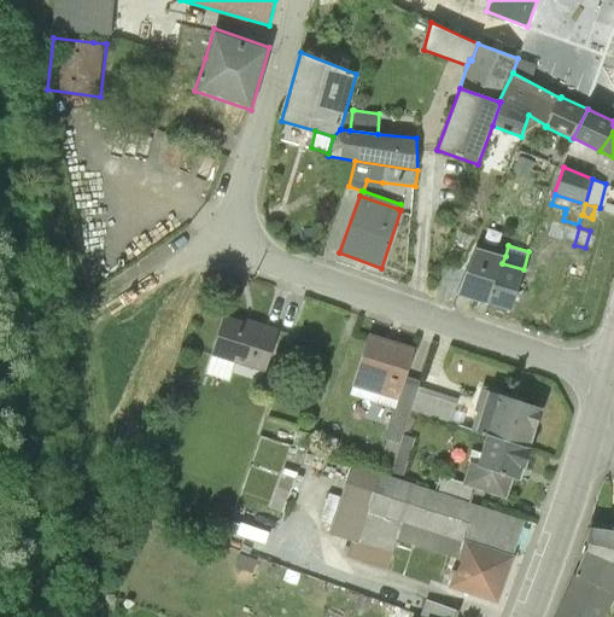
[(502,263),(506,256),(475,246),(456,295),(487,304),(501,263),(502,263)]
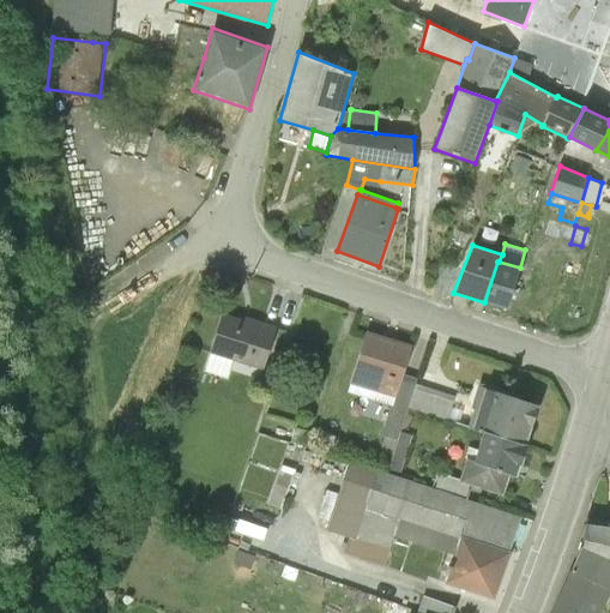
[(497,262),(484,302),(507,310),(520,268),(499,262),(497,262)]
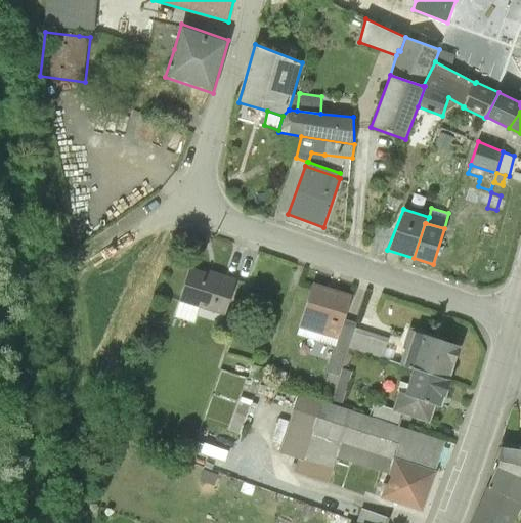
[(181,301),(200,307),(226,315),(237,278),(209,270),(208,272),(191,267),(180,301),(181,301)]
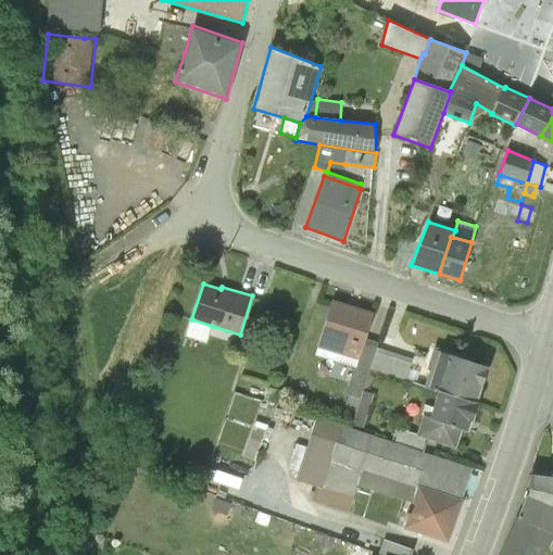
[(360,360),(366,339),(375,312),(334,299),(318,348),(360,360)]
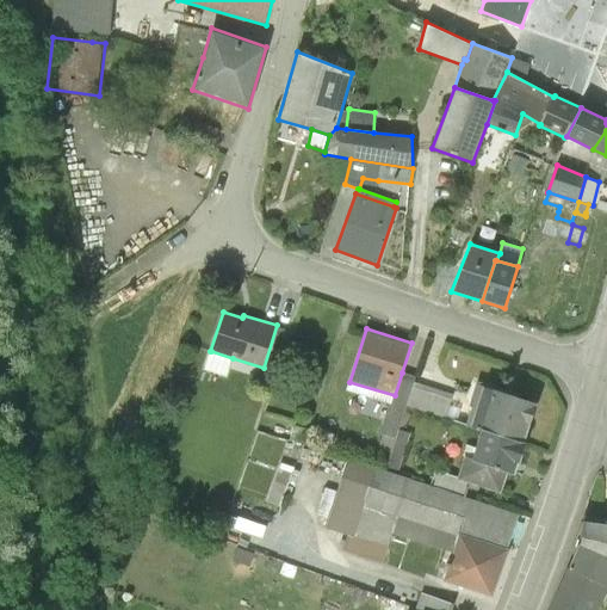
[(233,358),(211,351),(205,369),(228,376),(233,358)]
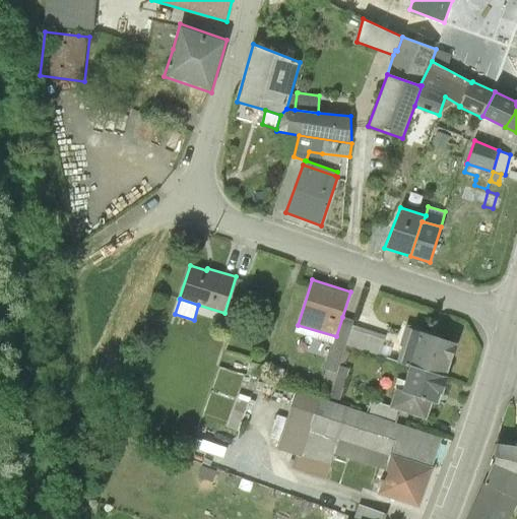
[(336,336),(298,325),(296,331),(332,342),(324,369),(326,370),(324,377),(335,381),(340,365),(346,345),(353,324),(354,320),(342,317),(336,336)]
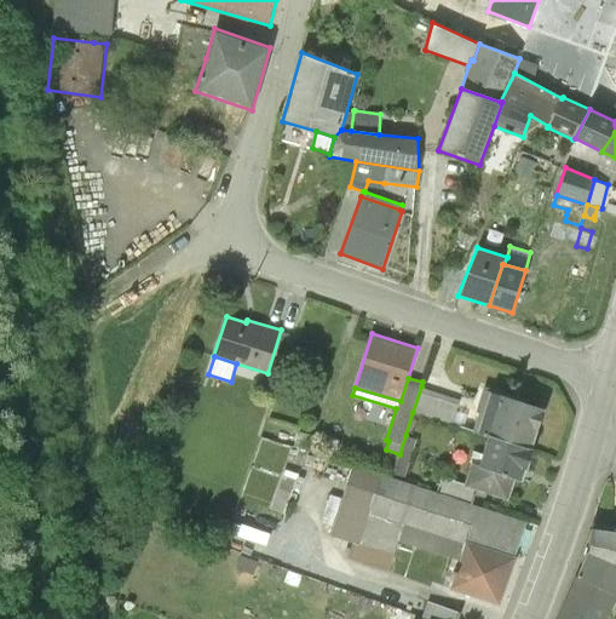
[(421,387),(413,412),(453,424),(460,400),(421,387)]
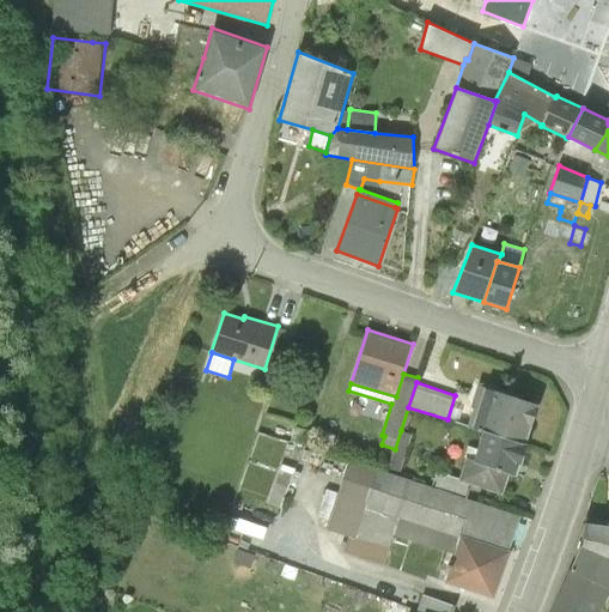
[(479,406),(485,387),(486,385),(479,382),(470,407),(462,404),(456,422),(468,425),(468,426),(473,428),(479,406)]
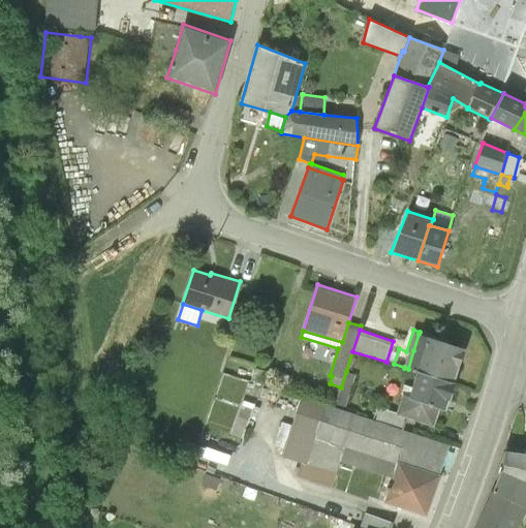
[(419,334),(413,350),(460,365),(465,348),(419,334)]
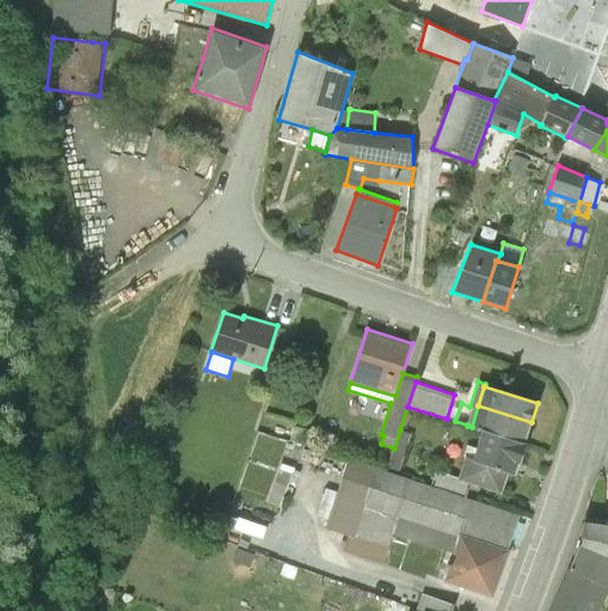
[(478,405),(472,427),(481,431),(483,429),(526,443),(532,422),(478,405)]
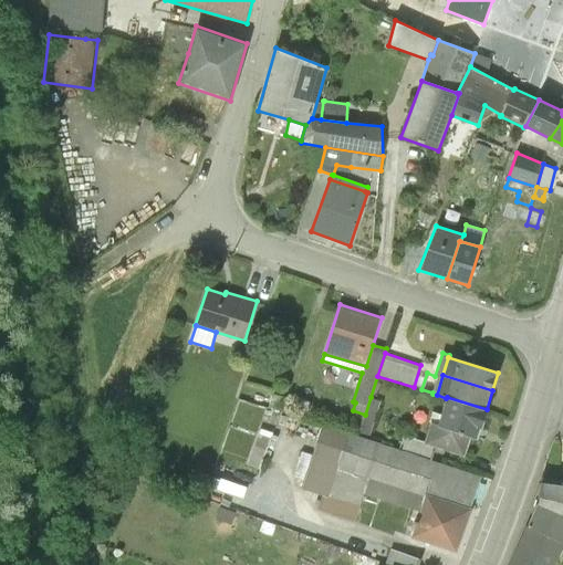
[(371,397),(365,415),(358,436),(369,439),(382,400),(371,397)]
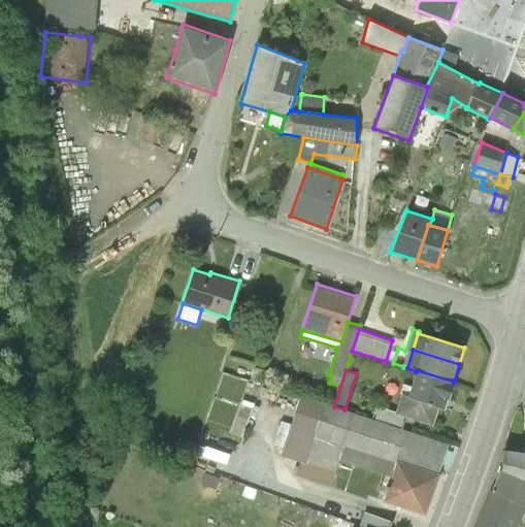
[(396,414),(406,417),(433,426),(439,407),(446,409),(454,382),(417,370),(416,371),(412,386),(408,395),(402,393),(396,412),(396,414)]
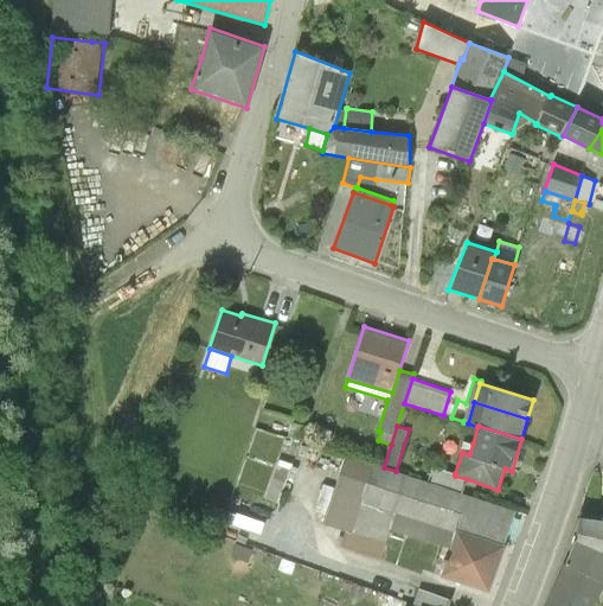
[(469,454),(473,444),(463,441),(461,452),(462,452),(469,454)]
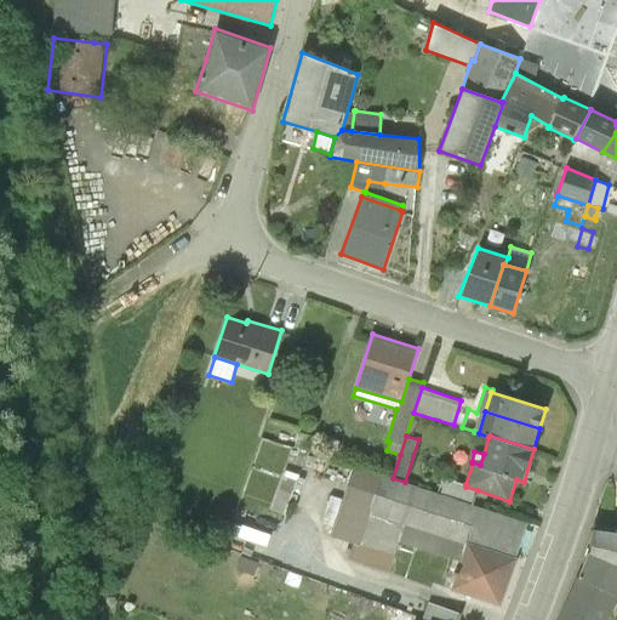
[(286,470),(272,507),(285,512),(300,475),(286,470)]
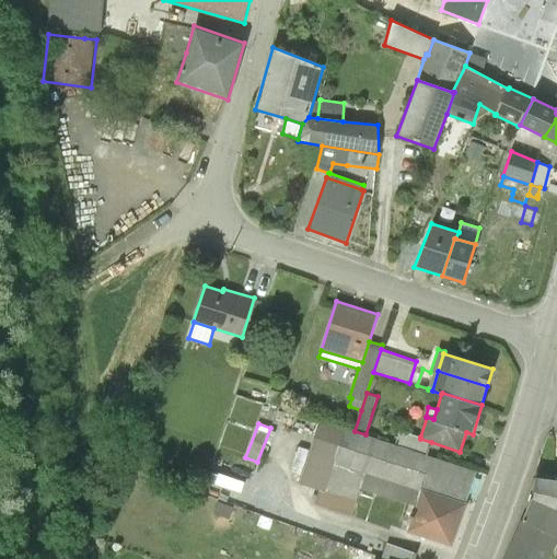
[(420,439),(420,437),(399,430),(395,444),(428,455),(431,442),(420,439)]
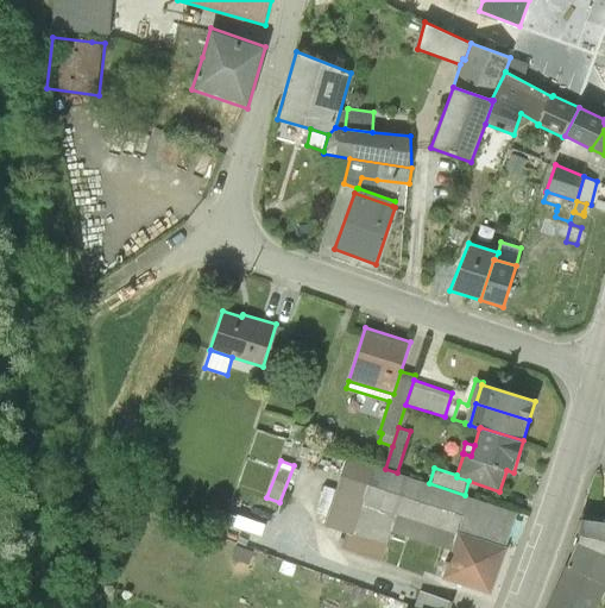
[(397,514),(394,528),(414,538),(418,521),(397,514)]
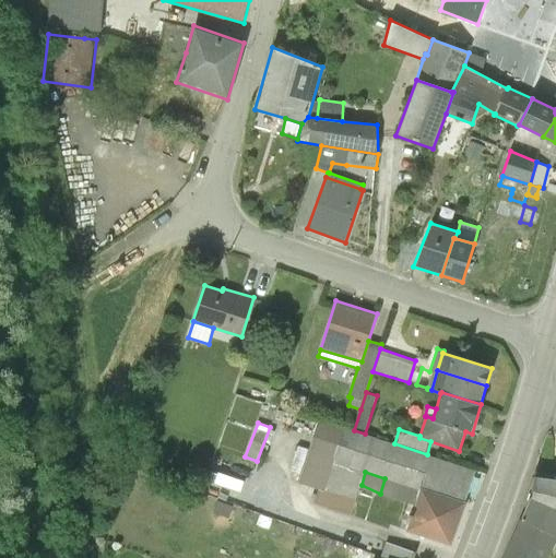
[(528,509),(555,513),(555,475),(536,473),(531,497),(528,509)]
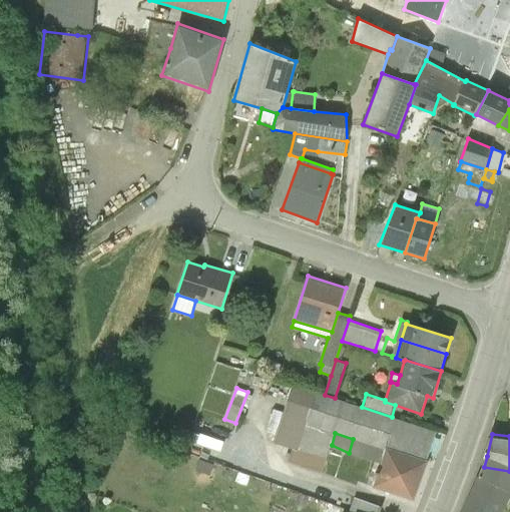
[(386,447),(373,487),(413,500),(427,460),(386,447)]
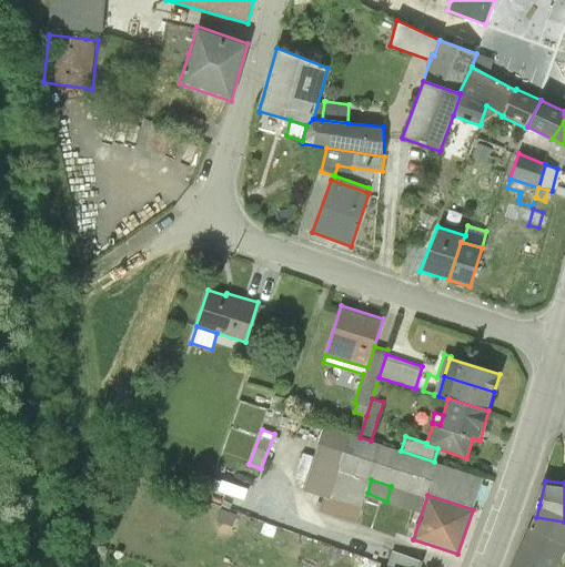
[(325,497),(321,509),(357,522),(362,509),(330,498),(325,497)]
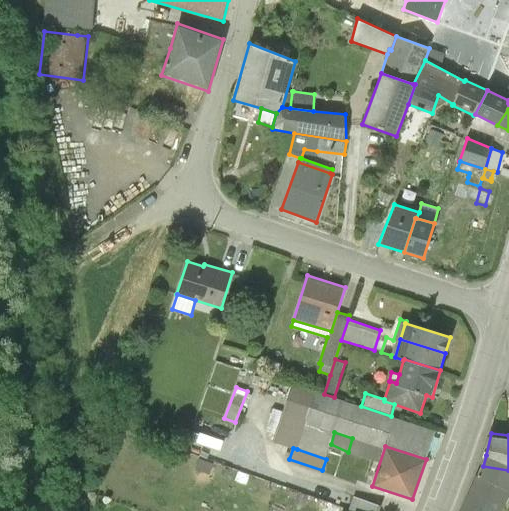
[(463,510),(501,510),(508,497),(508,470),(483,466),(463,510)]
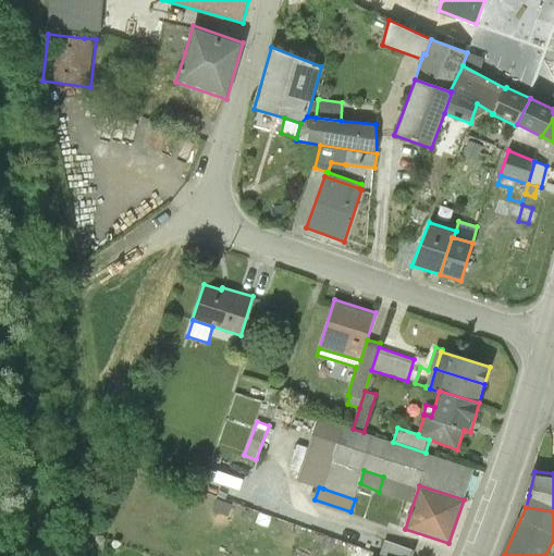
[(325,534),(320,547),(332,552),(337,539),(325,534)]
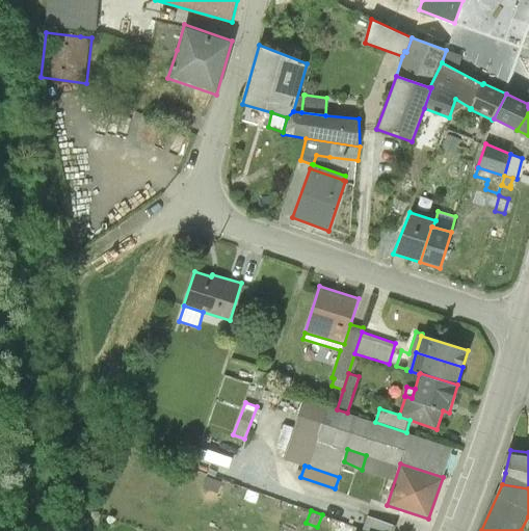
[(368,514),(363,530),(367,530),(394,530),(397,525),(368,514)]
